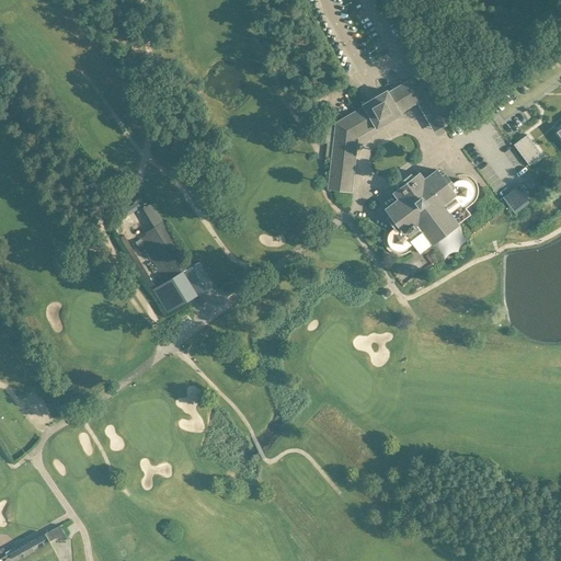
[(364,104),(365,106),(336,123),(329,189),(348,191),(355,134),(375,123),(377,127),(401,114),(398,110),(420,98),(437,128),(454,118),(426,70),(389,92),(387,90),(364,104)]
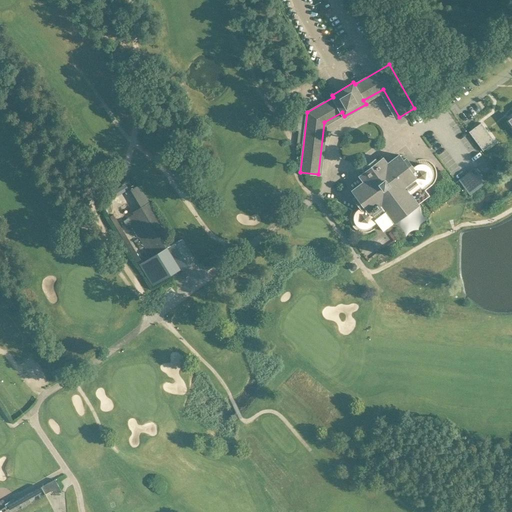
[(481,123),(469,132),(483,151),(495,142),(481,123)]
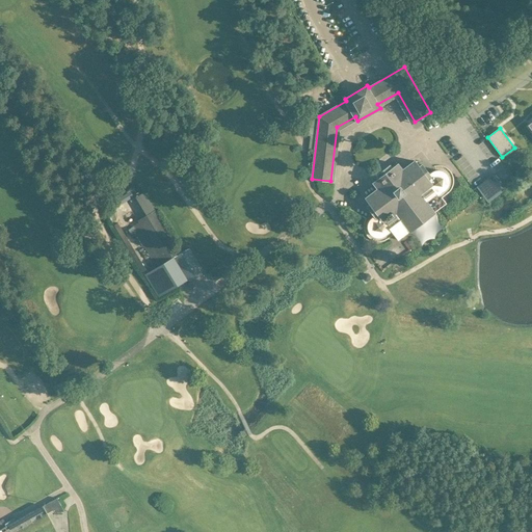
[(381,236),(386,234),(391,230),(399,240),(410,231),(415,234),(419,236),(424,236),(429,235),(433,232),(436,228),(437,222),(437,217),(434,212),(447,203),(440,193),(445,189),(448,186),(449,182),(449,178),(447,175),(444,171),(440,170),(435,170),(434,171),(433,171),(432,173),(430,175),(422,164),(420,167),(415,161),(403,169),(398,164),(393,168),(390,165),(377,175),(380,178),(374,183),(378,188),(367,197),(371,204),(368,206),(375,215),(373,217),(372,218),(371,219),(370,220),(369,224),(369,229),(371,232),(374,235),(377,236),(381,236)]
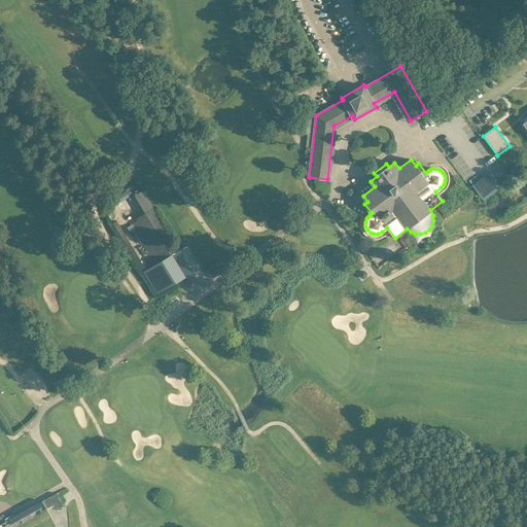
[(489,172),(471,184),(484,201),(500,187),(489,172)]
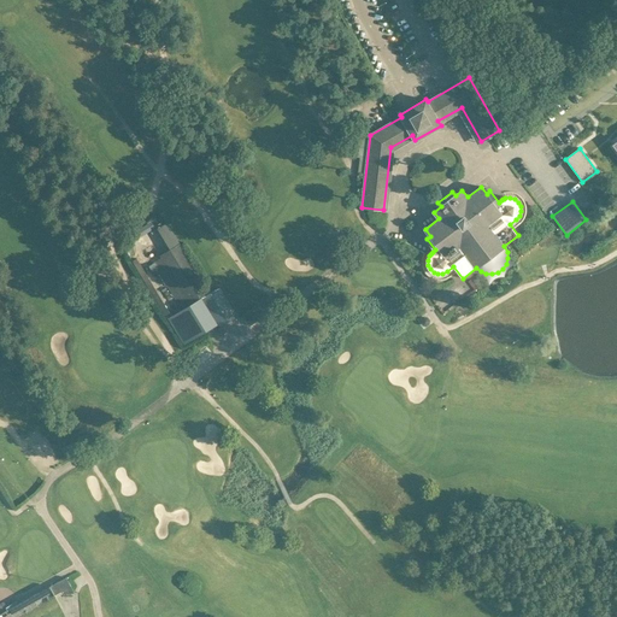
[(163,257),(154,262),(182,309),(191,303),(192,305),(210,293),(209,291),(206,287),(168,223),(163,225),(158,229),(170,250),(162,254),(163,257)]
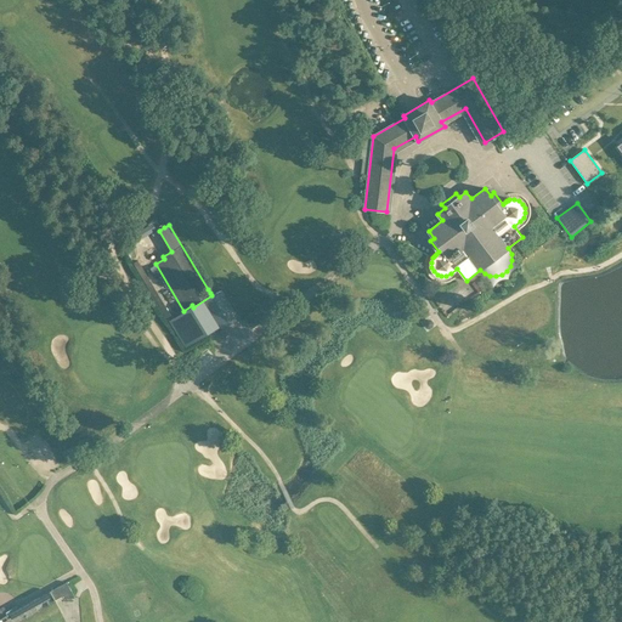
[(193,307),(169,322),(185,348),(209,333),(219,327),(237,316),(222,289),(211,295),(193,307)]
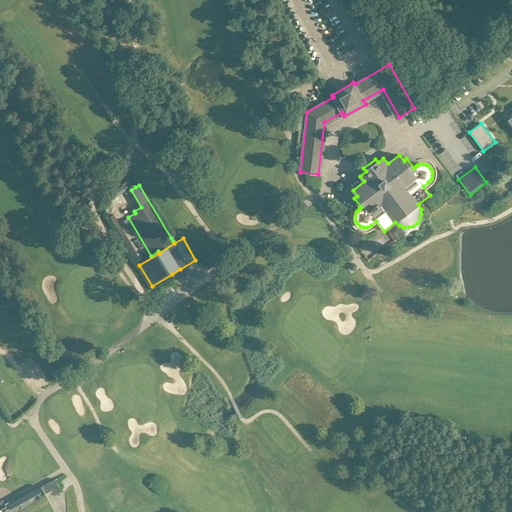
[(209,260),(202,265),(207,272),(213,267),(209,260)]
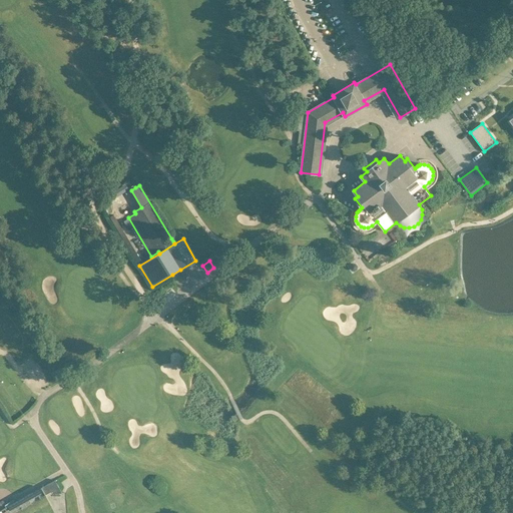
[(55,480),(41,488),(45,495),(51,492),(61,492),(55,480)]
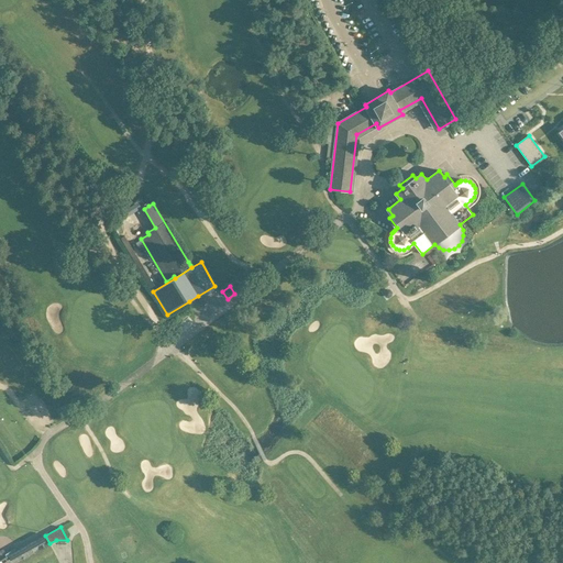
[(0,562),(23,562),(42,553),(51,550),(50,543),(45,536),(8,558),(0,561),(0,562)]
